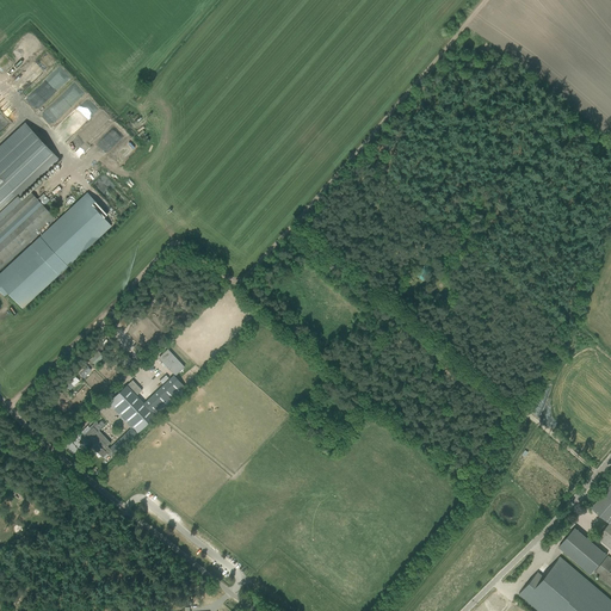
[(0,109),(2,112),(10,106),(0,93),(0,109)]
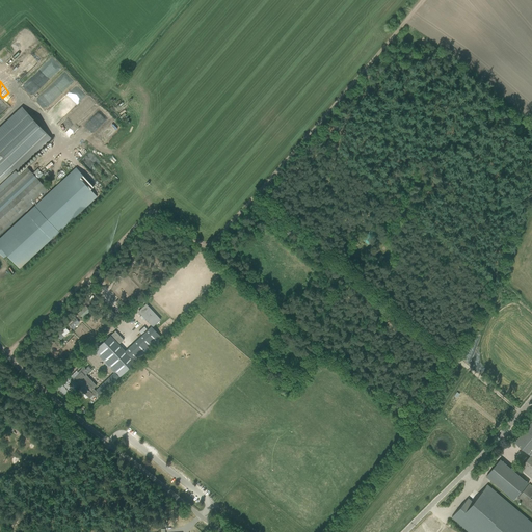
[(0,194),(21,176),(18,171),(51,140),(22,108),(0,128),(0,194)]
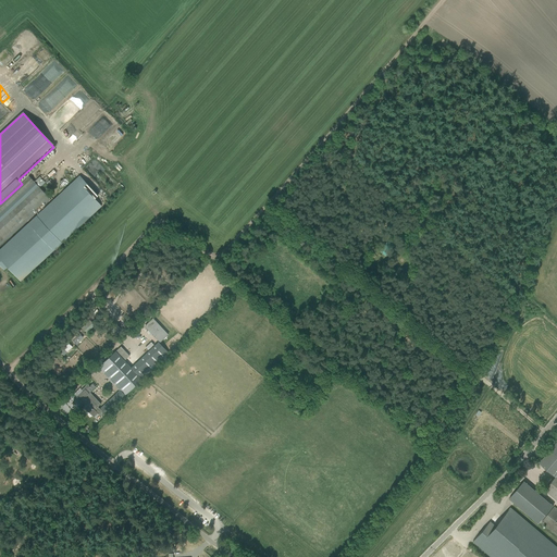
[(0,203),(0,251),(53,201),(50,197),(31,175),(31,176),(22,184),(0,203)]
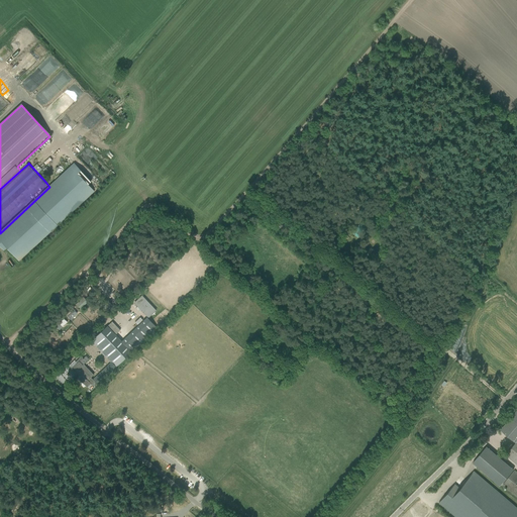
[(20,263),(94,193),(88,186),(91,183),(73,165),(49,187),(0,233),(0,246),(5,251),(8,248),(20,263)]
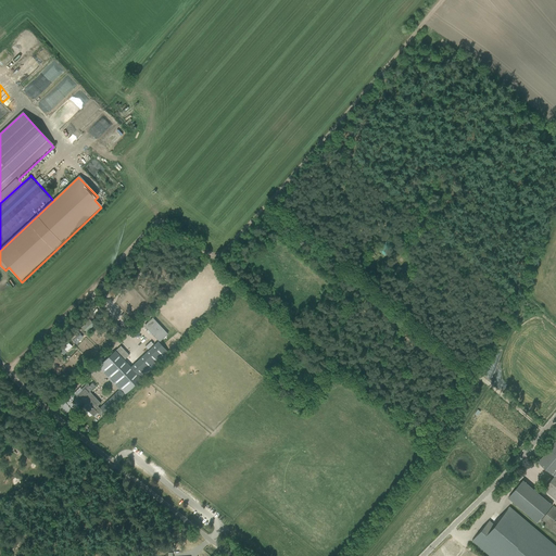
[(380,248),(378,250),(383,254),(387,252),(394,243),(389,238),(381,247),(380,247),(380,248)]
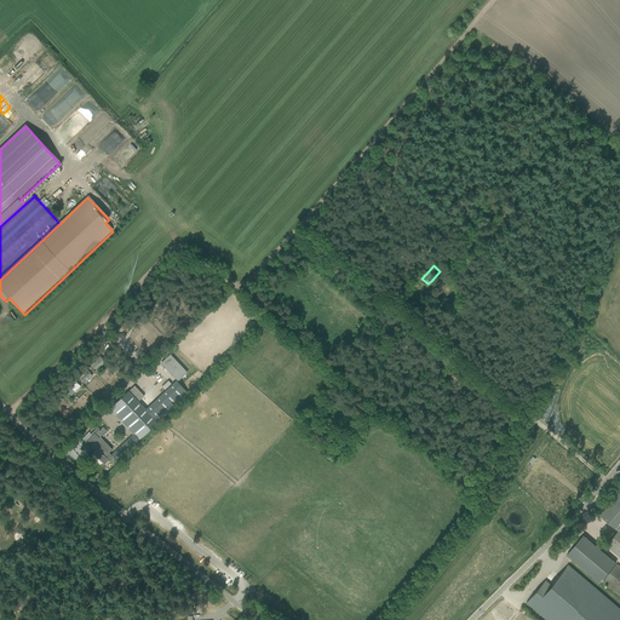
[(293,329),(299,337),(305,332),(298,325),(293,329)]
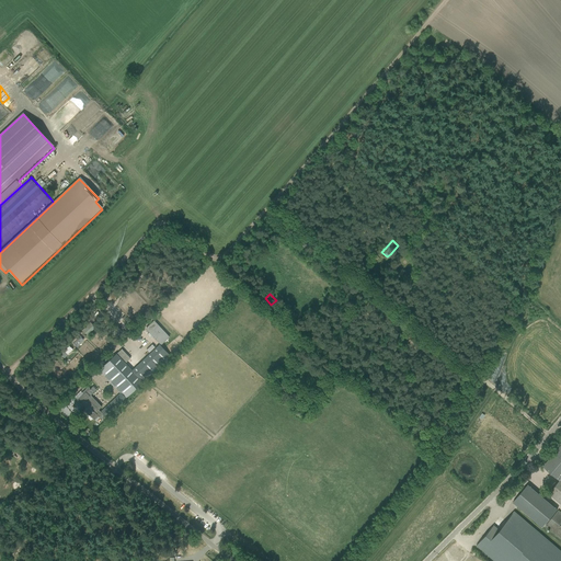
[(169,336),(153,321),(146,329),(161,344),(169,336)]
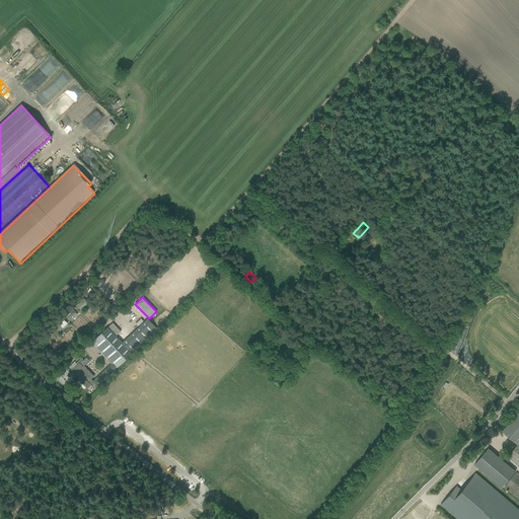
[(83,298),(76,306),(79,308),(86,301),(83,298)]
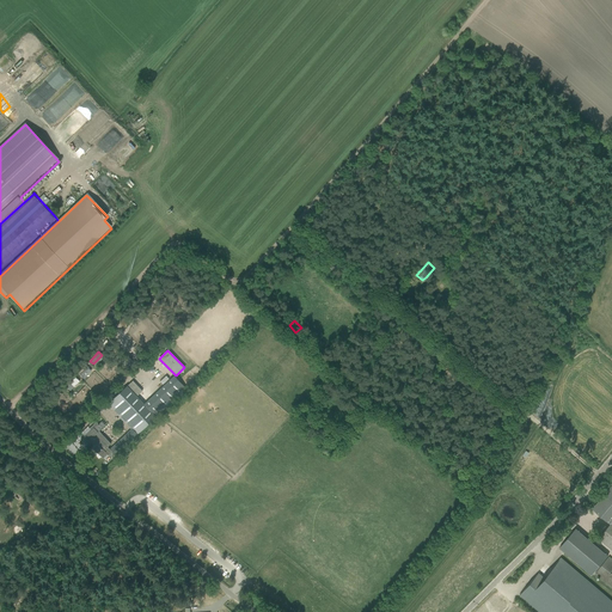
[(86,365),(78,373),(81,375),(89,368),(86,365)]
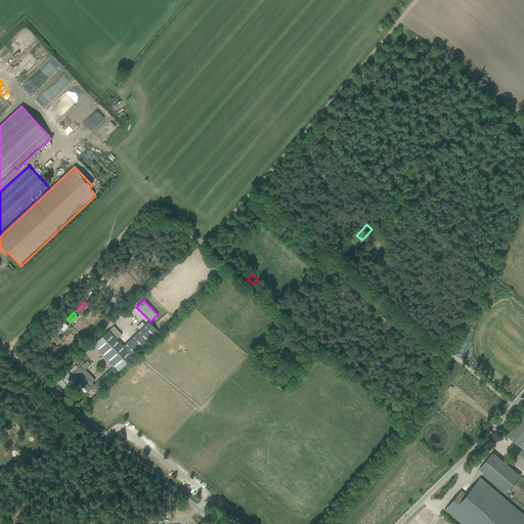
[(127,342),(137,352),(159,333),(148,321),(127,342)]
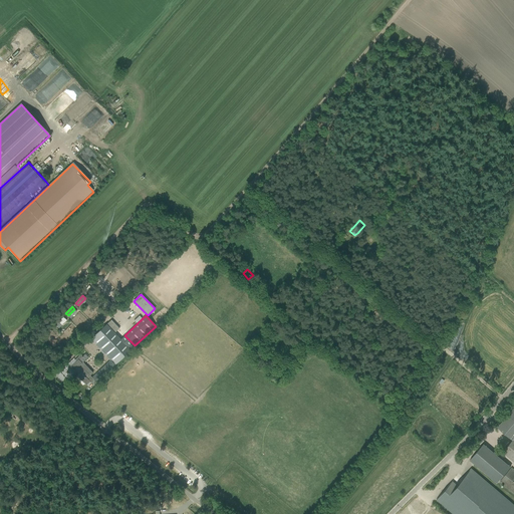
[(62,316),(57,321),(61,325),(66,319),(62,316)]
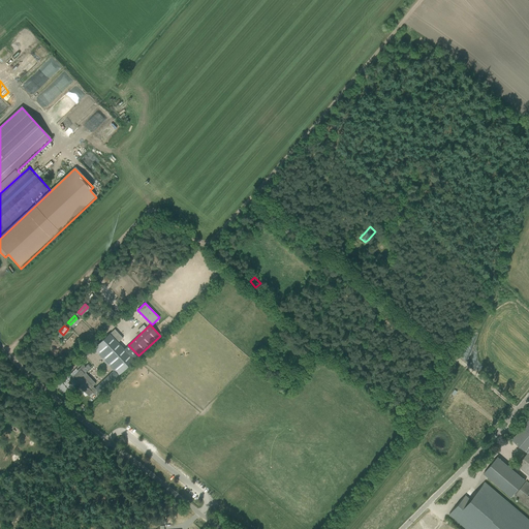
[(123,338),(115,330),(110,334),(93,349),(115,372),(96,390),(99,394),(134,361),(118,342),(123,338)]
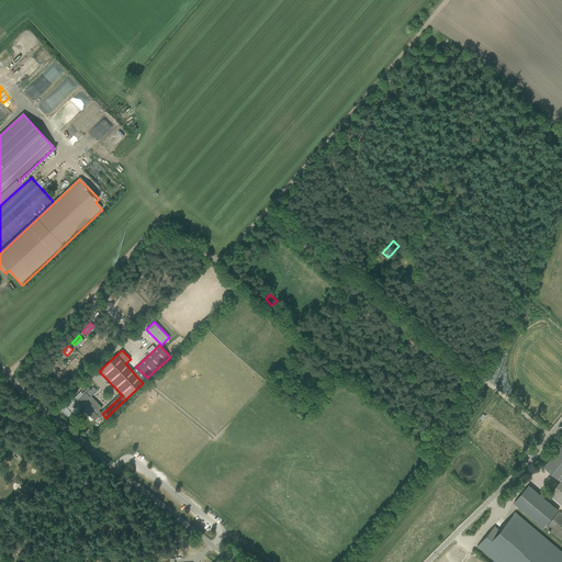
[(78,378),(72,384),(74,385),(76,388),(82,382),(80,380),(78,378)]
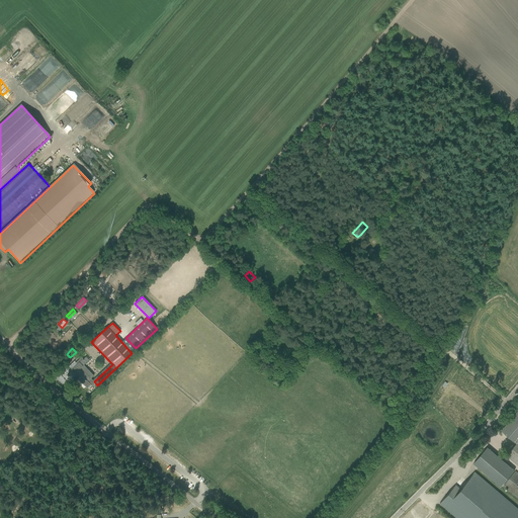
[(83,359),(81,357),(76,362),(77,364),(72,369),(79,377),(78,378),(85,385),(88,382),(88,381),(92,377),(79,363),(83,359)]
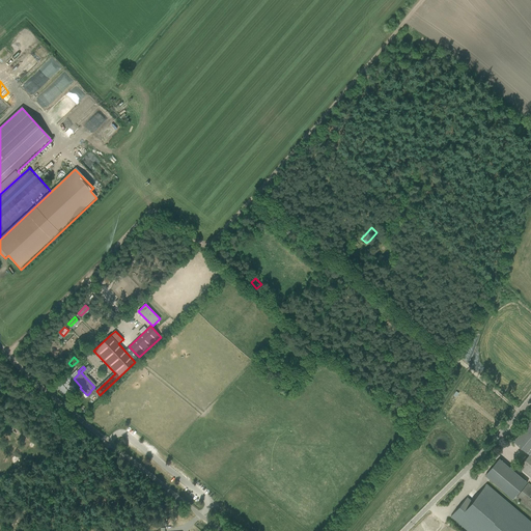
[(530,421),(520,436),(513,442),(530,455),(520,467),(530,477),(530,421)]
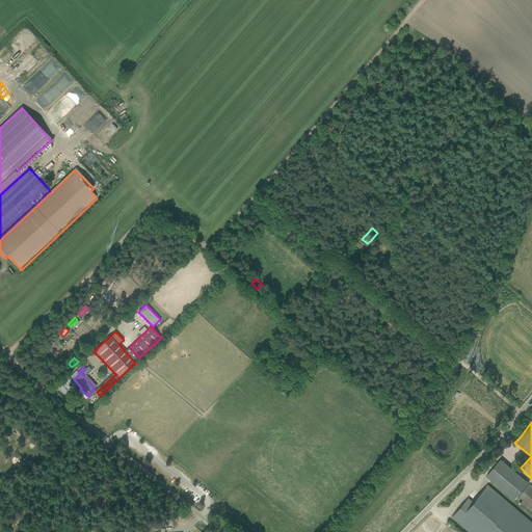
[(529,483),(501,459),(486,476),(514,500),(529,483)]
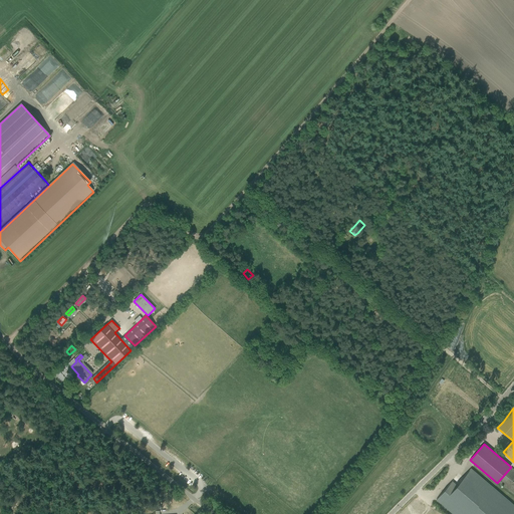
[(499,482),(513,494),(513,469),(511,468),(499,482)]
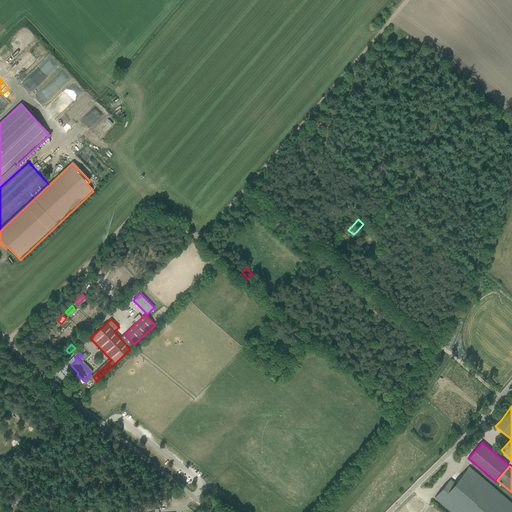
[(511,511),(511,502),(494,487),(470,467),(469,467),(455,483),(450,479),(435,498),(451,511),(511,511)]
